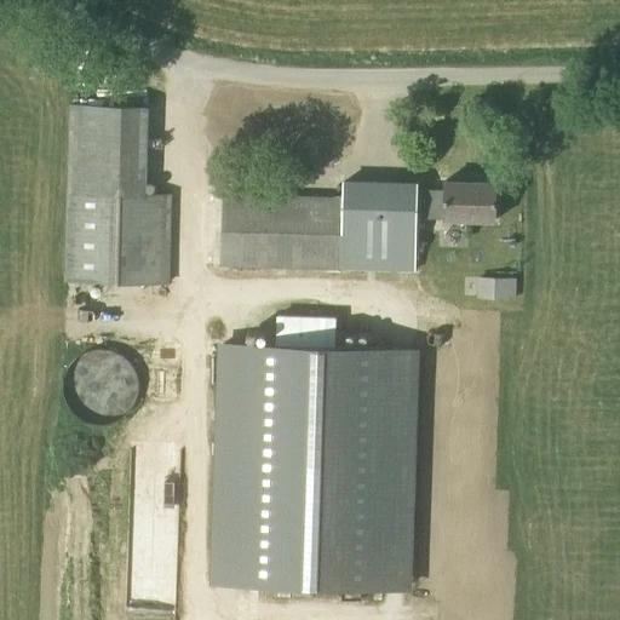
[(102,107),(101,128),(148,130),(148,107),(102,107)]
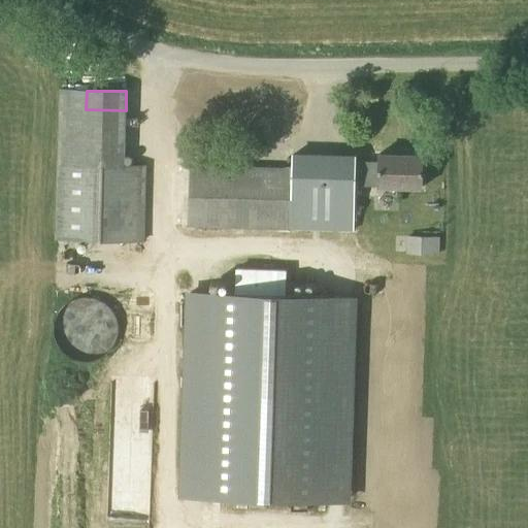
[(378,163),(356,162),(356,156),(291,154),(290,168),(189,165),(187,228),(274,230),(290,231),(354,232),(355,187),(377,187),(377,188),(422,189),(423,156),(378,155),(378,163)]
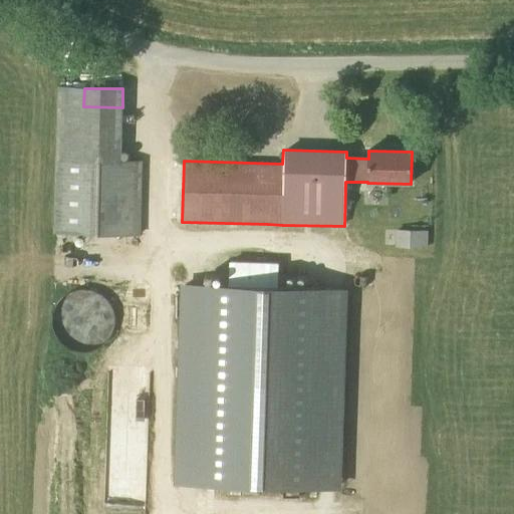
[(140,234),(141,161),(121,161),(55,160),(54,233),(140,234)]
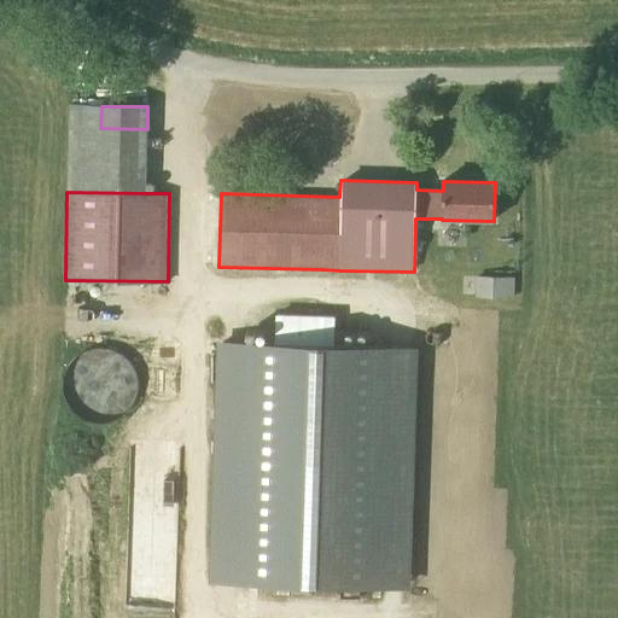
[(514,278),(476,278),(476,298),(514,299),(514,278)]
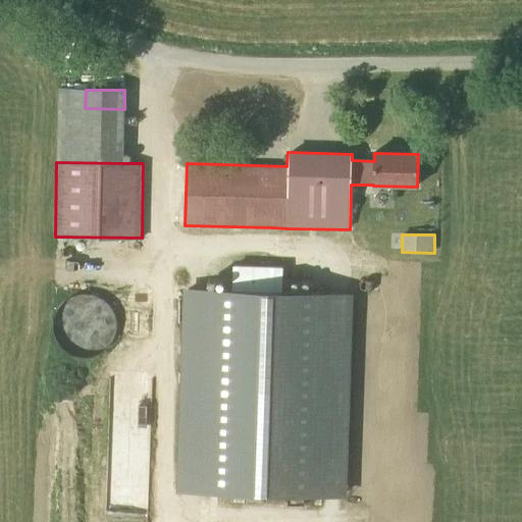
[(230,263),(230,290),(281,292),(282,265),(230,263)]
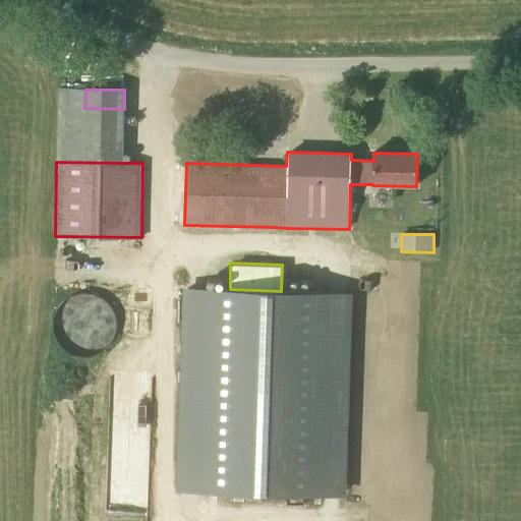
[(184,289),(184,322),(227,323),(228,290),(184,289)]
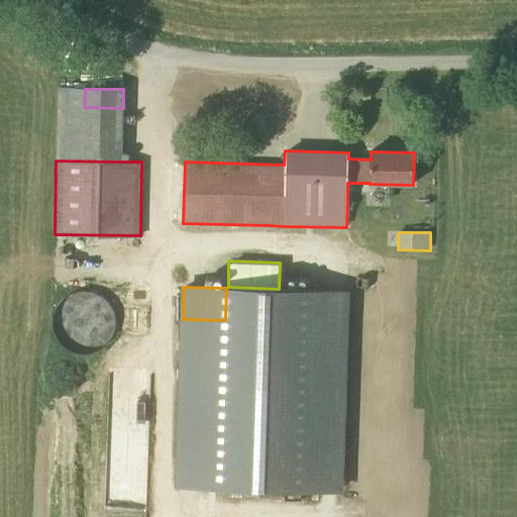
[(224,383),(224,415),(280,416),(280,411),(299,411),(299,423),(325,423),(326,395),(313,394),(313,385),(224,383)]
